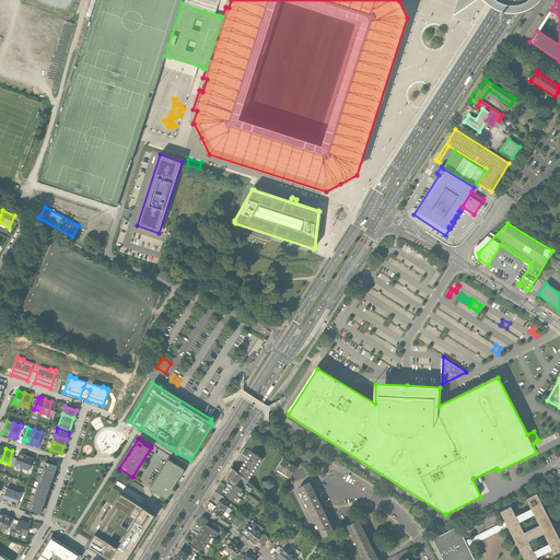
[(242,466),(253,473),(261,458),(251,452),(246,459),(244,462),(242,466)]
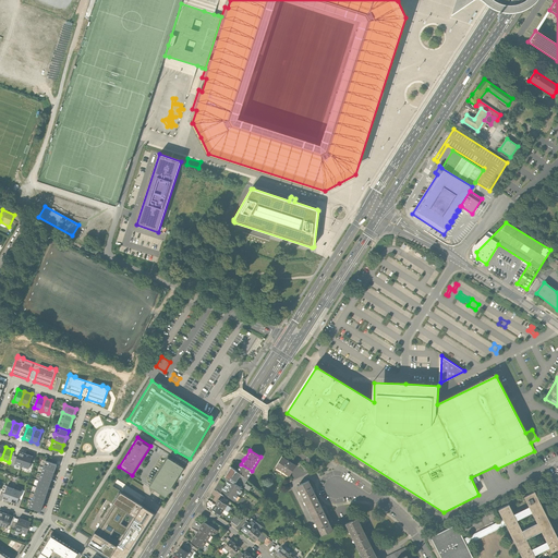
[(26,453),(20,451),(15,463),(22,466),(26,453)]
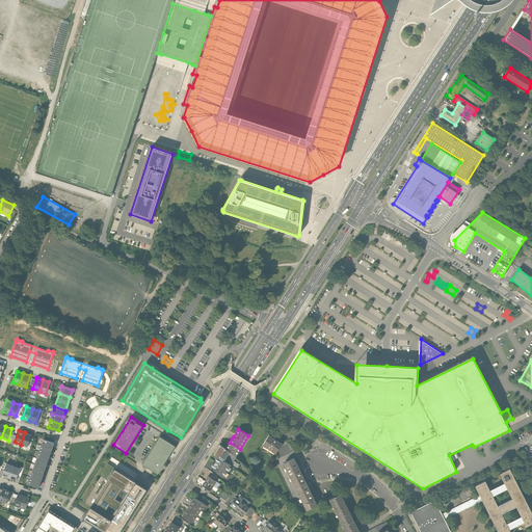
[(32,435),(25,432),(21,445),(28,447),(32,435)]
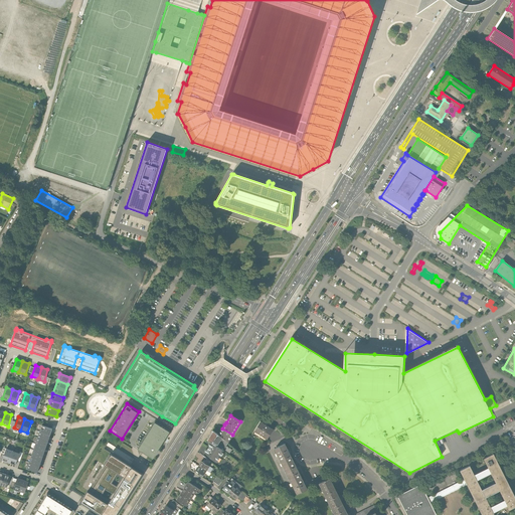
[(170,432),(155,421),(138,449),(153,458),(170,432)]
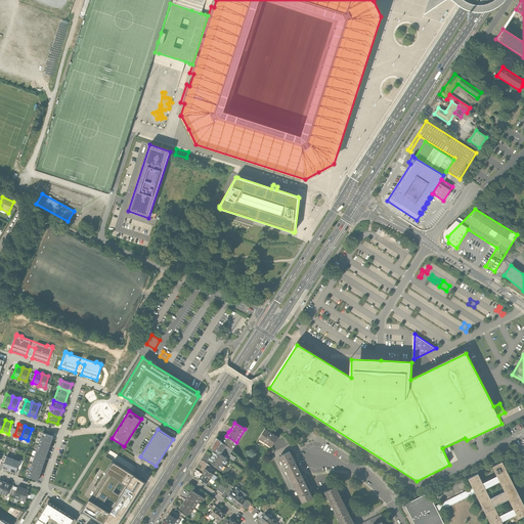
[(265,429),(259,439),(271,447),(277,437),(265,429)]
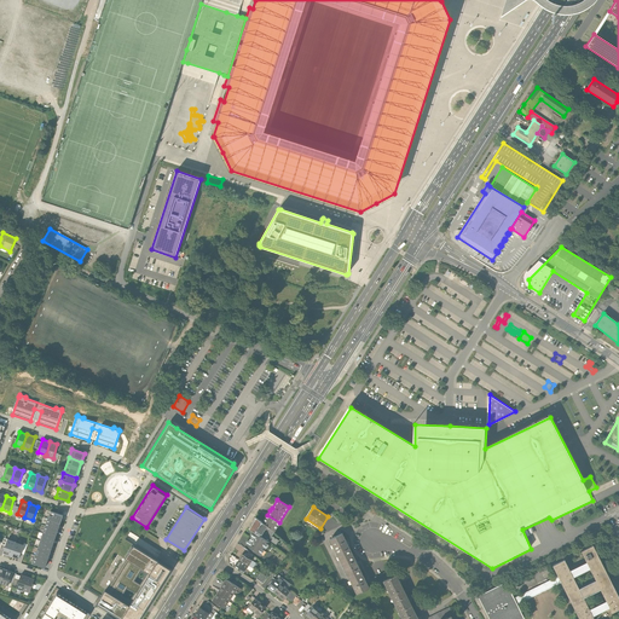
[(63,515),(51,510),(48,519),(61,522),(63,515)]
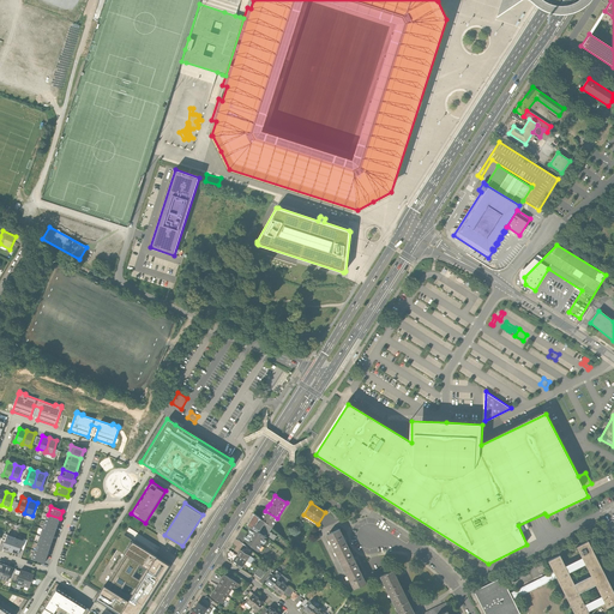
[(271,528),(277,518),(265,511),(260,518),(266,523),(271,528)]
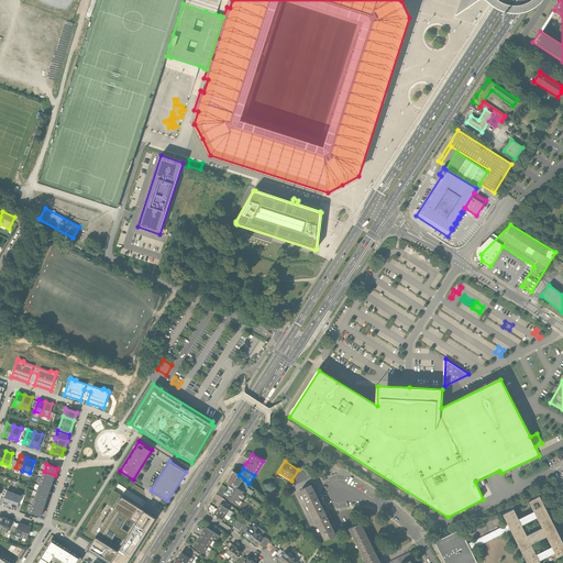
[(44,472),(41,478),(53,482),(55,475),(44,472)]
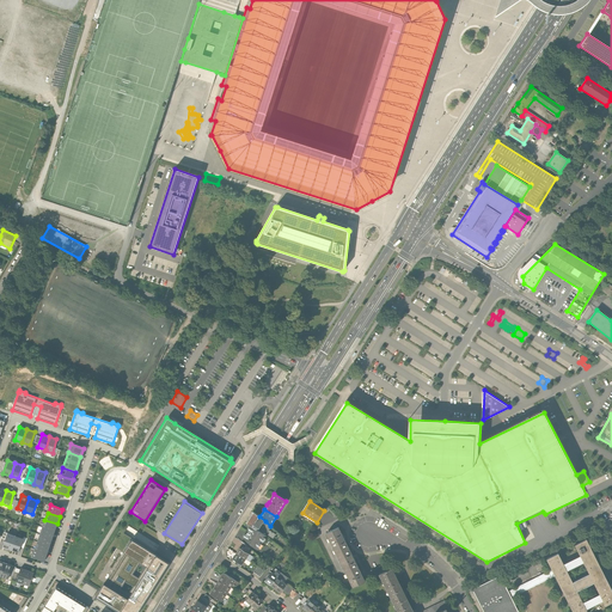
[(259,516),(254,513),(246,522),(251,526),(257,530),(262,533),(267,537),(271,539),(275,534),(277,536),(279,533),(270,526),(265,521),(259,516)]
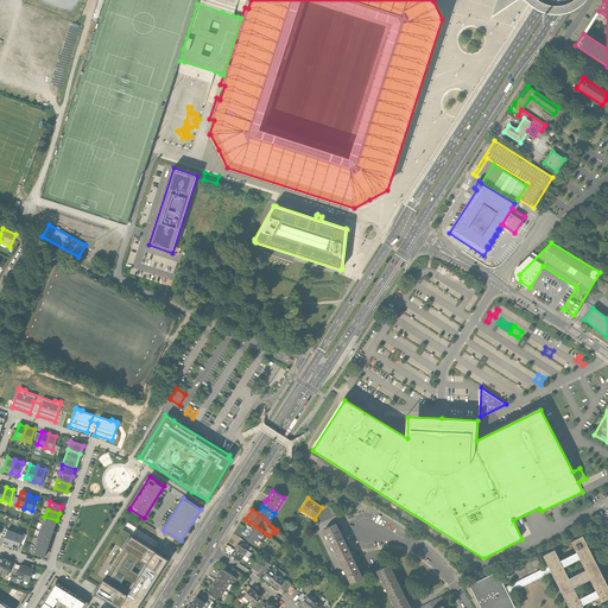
[(57,520),(44,517),(42,524),(55,529),(57,520)]
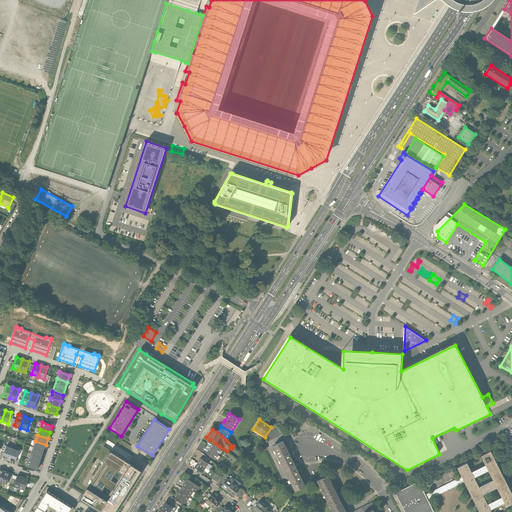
[(104,445),(113,450),(116,444),(107,439),(104,445)]
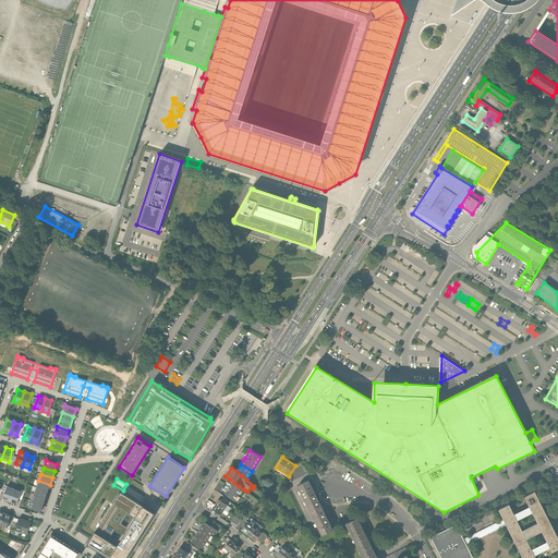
[(229,480),(222,490),(234,501),(243,489),(239,486),(234,483),(229,480)]
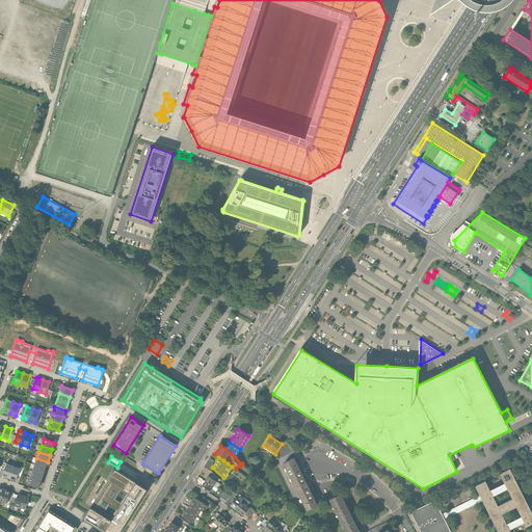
[(34,464),(46,469),(48,462),(36,458),(34,464)]
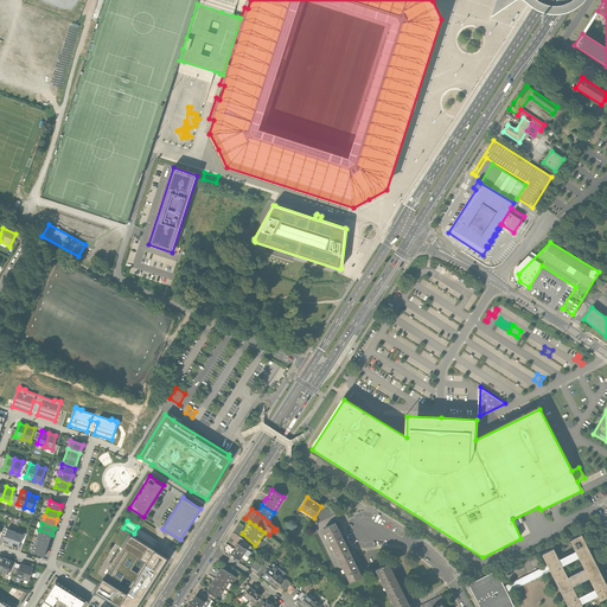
[(336,524),(324,529),(351,582),(362,577),(358,570),(350,554),(340,534),(336,524)]
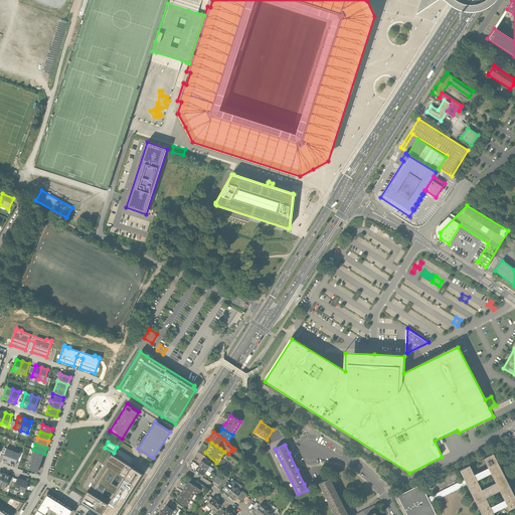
[(13,452),(6,450),(2,461),(9,463),(13,452)]
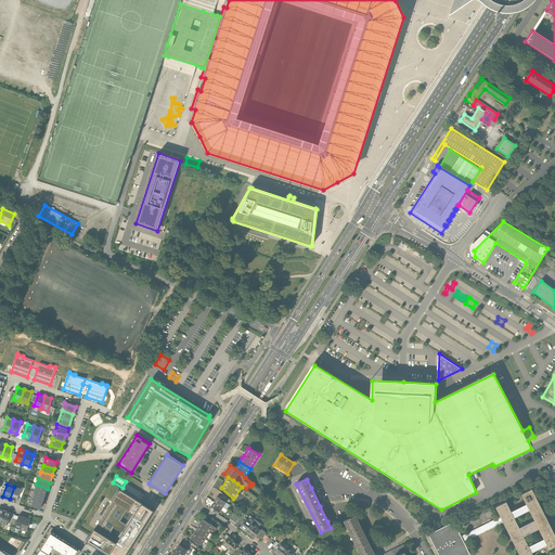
[(46,495),(48,489),(36,485),(34,491),(46,495)]
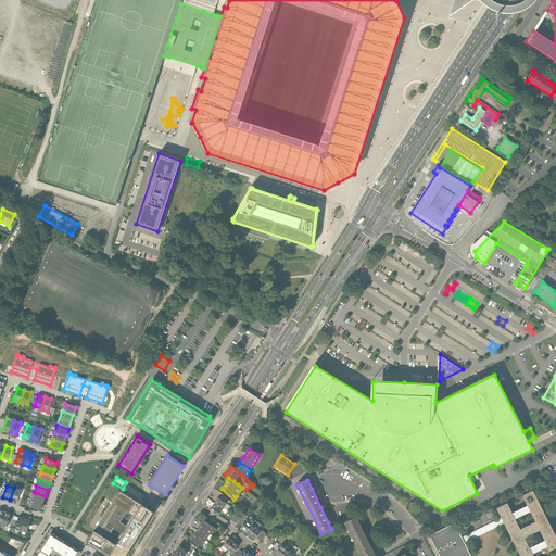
[(21,491),(14,488),(10,500),(17,502),(21,491)]
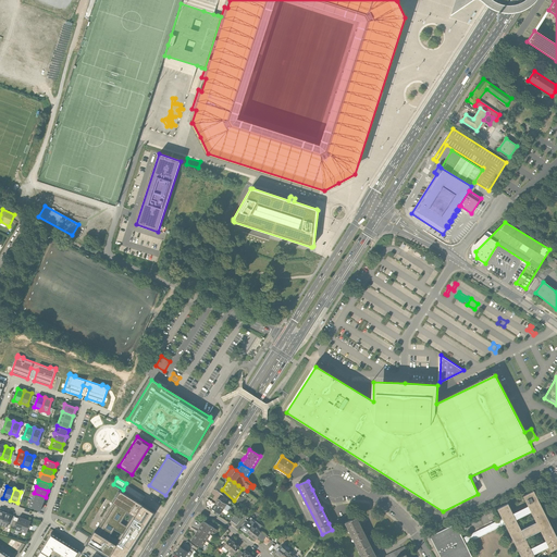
[(87,543),(108,556),(126,556),(155,511),(121,490),(112,503),(114,503),(96,532),(95,531),(87,543)]
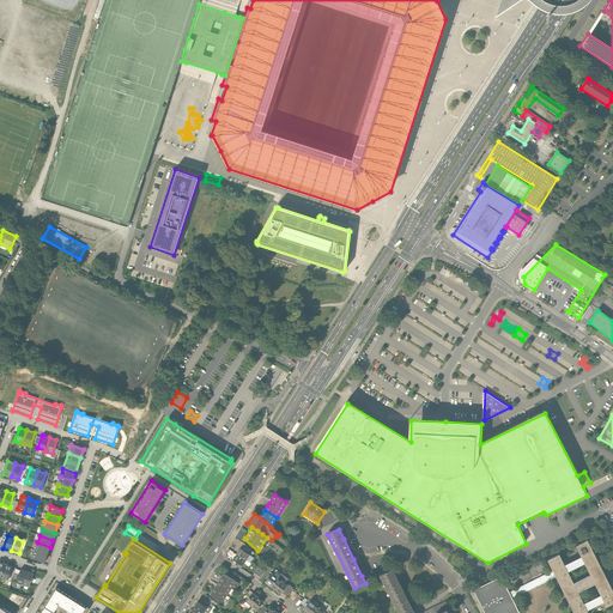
[(37,542),(35,551),(47,554),(50,547),(37,542)]
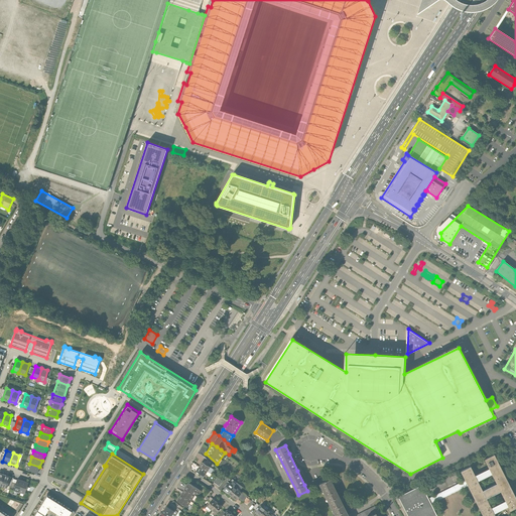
[(515,502),(494,457),(484,462),(488,470),(491,476),(495,484),(500,494),(505,504),(507,509),(509,514),(515,510),(515,502)]
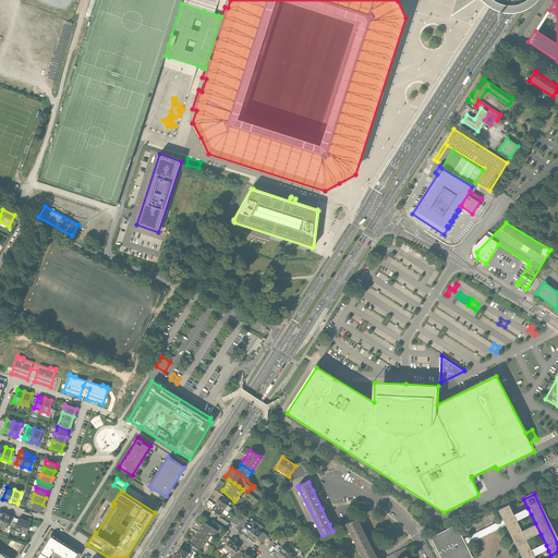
[(216,505),(223,510),(228,512),(231,508),(228,506),(221,501),(218,499),(216,505)]
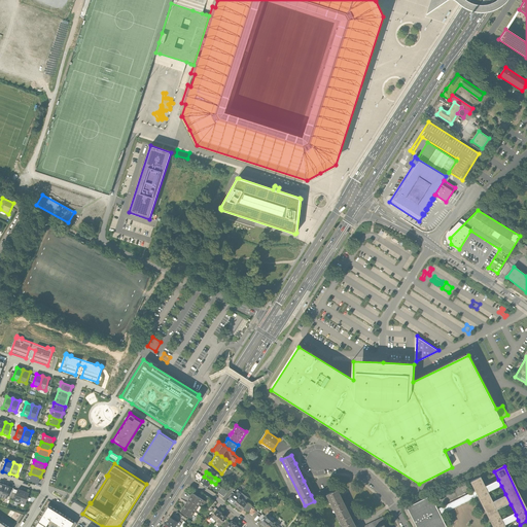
[(40,477),(30,473),(28,480),(38,483),(40,477)]
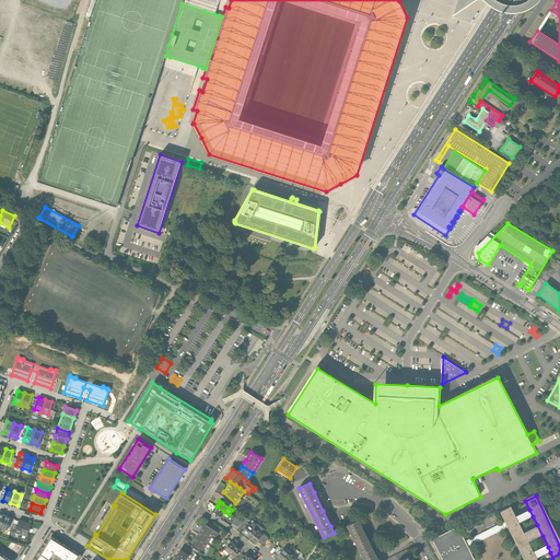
[(220,517),(224,512),(217,506),(213,511),(217,513),(216,514),(220,517)]
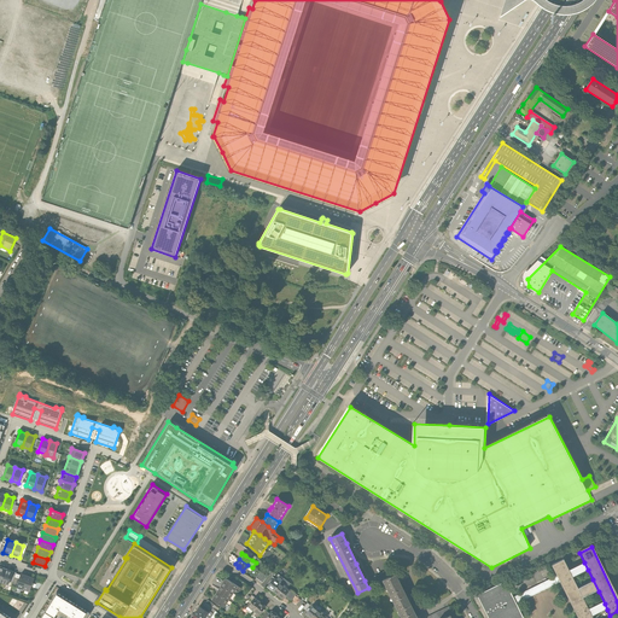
[(561,561),(549,567),(554,577),(559,587),(573,617),(589,617),(587,612),(581,600),(576,589),(571,579),(566,572),(561,561)]
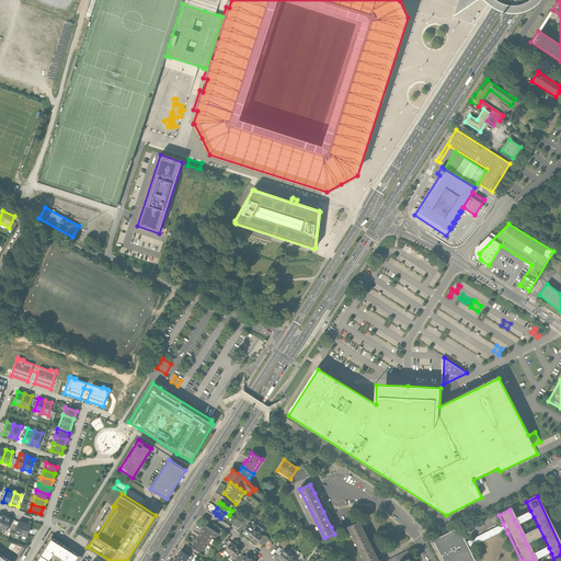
[(530,511),(514,519),(518,526),(534,517),(530,511)]
